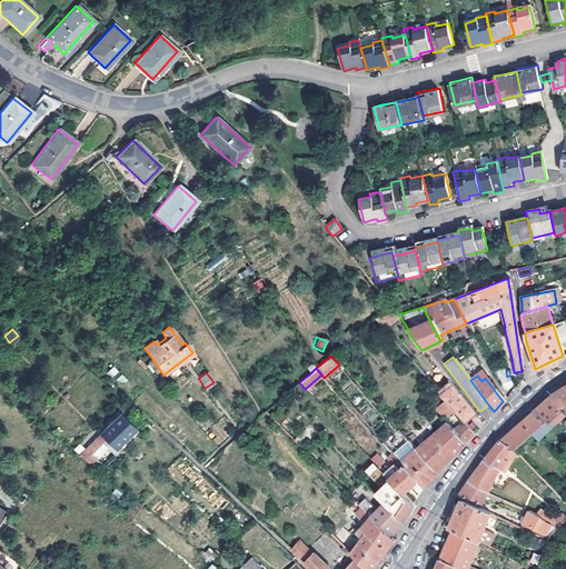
[(563,406),(565,409),(565,389),(564,387),(552,393),(549,396),(547,397),(558,409),(563,406)]
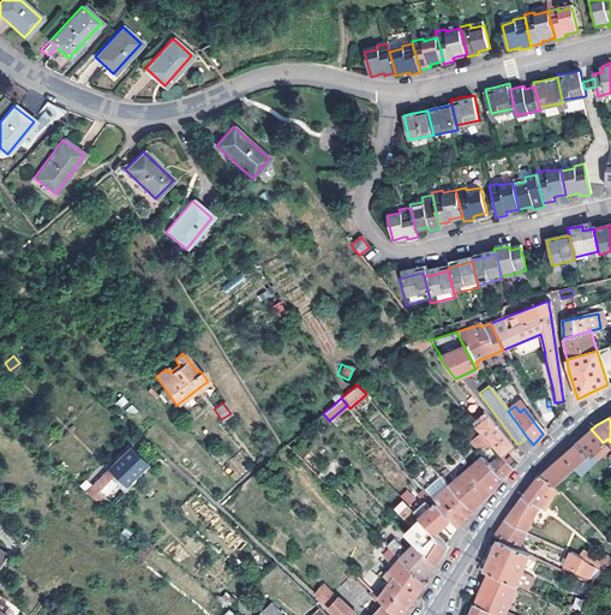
[(510,446),(490,421),(478,430),(479,433),(489,443),(498,455),(510,446)]
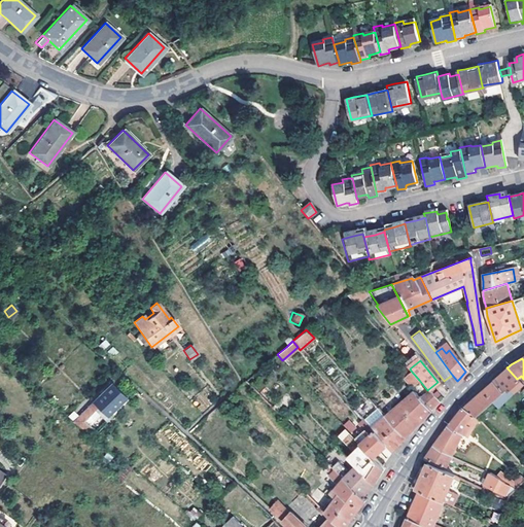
[(509,389),(513,393),(522,384),(517,379),(507,367),(493,380),(491,382),(500,393),(504,390),(505,392),(509,389)]
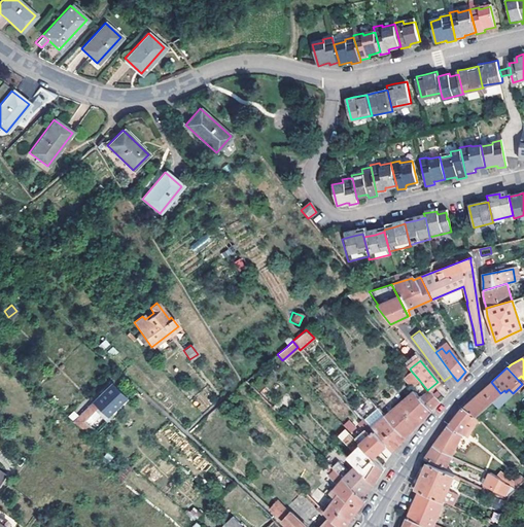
[(419,380),(411,371),(403,378),(411,387),(419,380)]
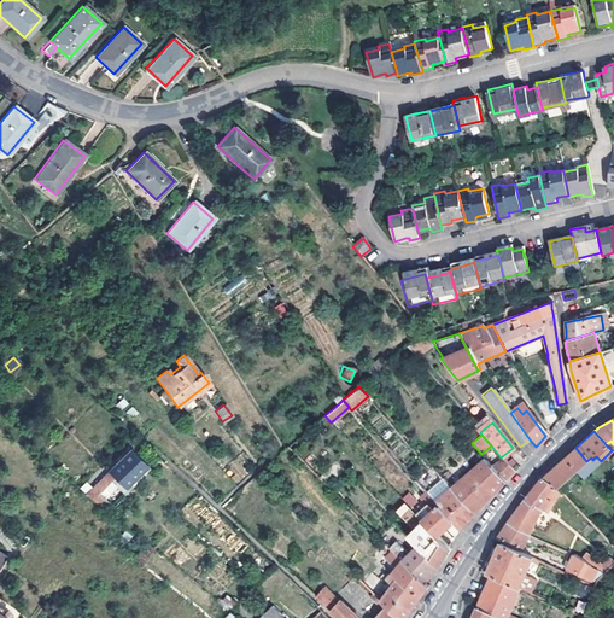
[(586,461),(576,448),(548,472),(541,478),(551,485),(556,489),(586,461)]
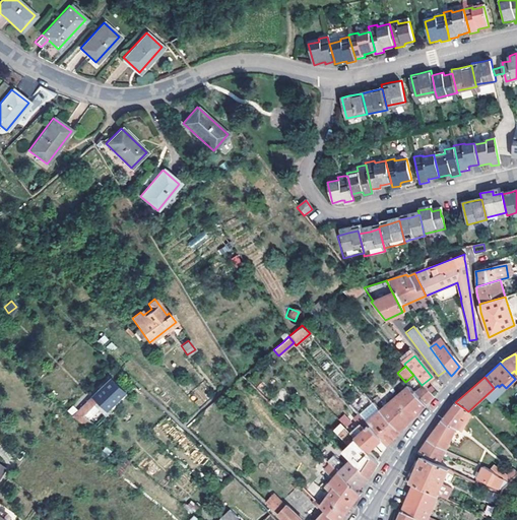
[(107,411),(124,393),(109,378),(90,396),(107,411)]
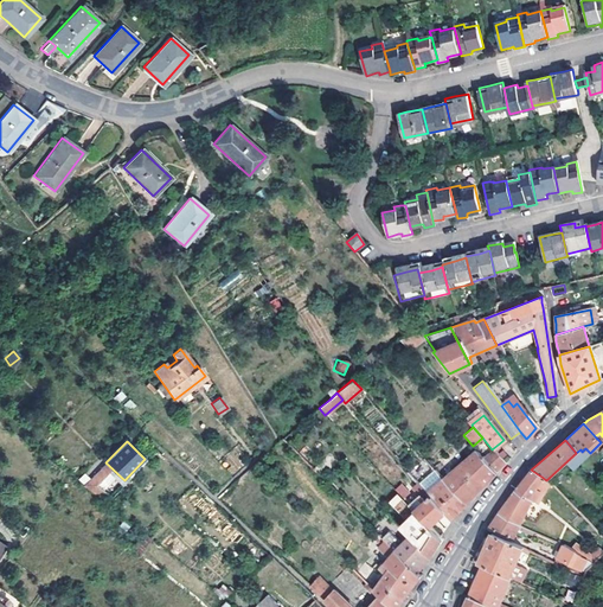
[(469,499),(504,464),(492,449),(481,459),(474,451),(441,480),(463,505),(469,499)]
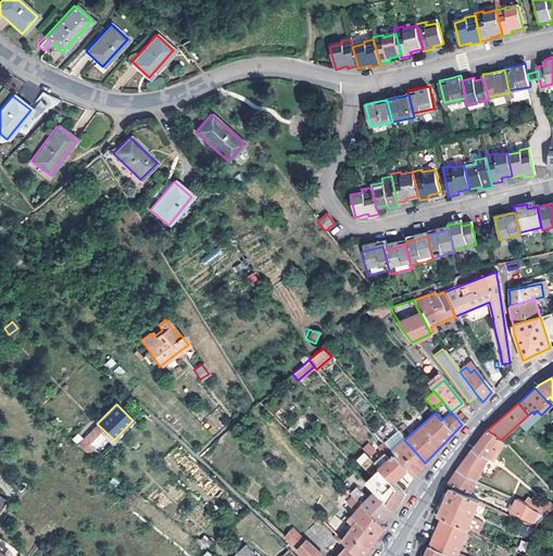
[(239,419),(227,430),(235,438),(247,427),(239,419)]
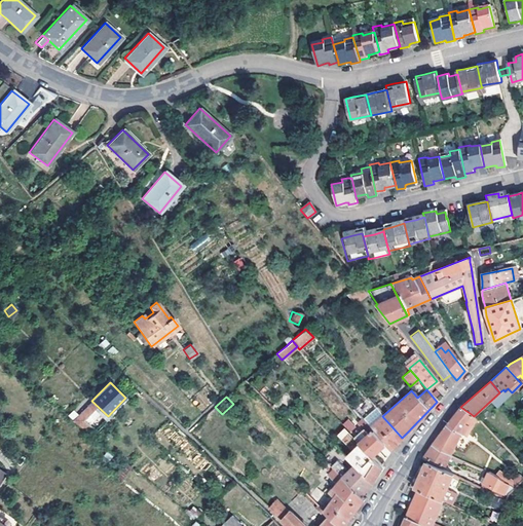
[(87,404),(92,409),(105,420),(108,416),(91,401),(87,404)]
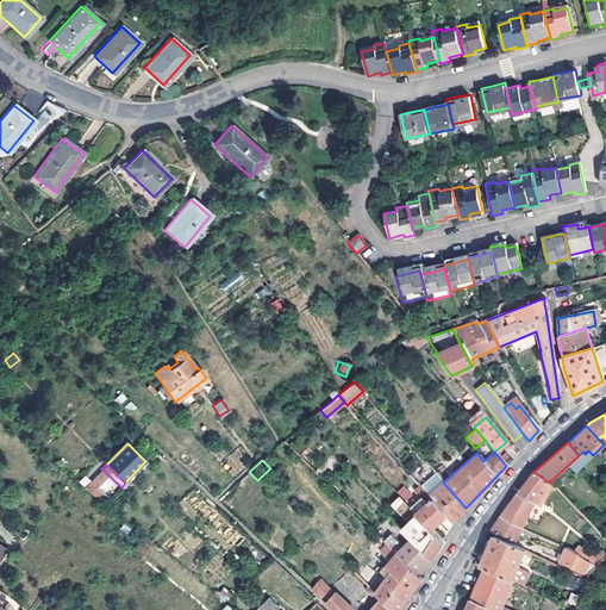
[(92,479),(82,487),(105,505),(111,499),(93,487),(107,474),(101,468),(92,479)]
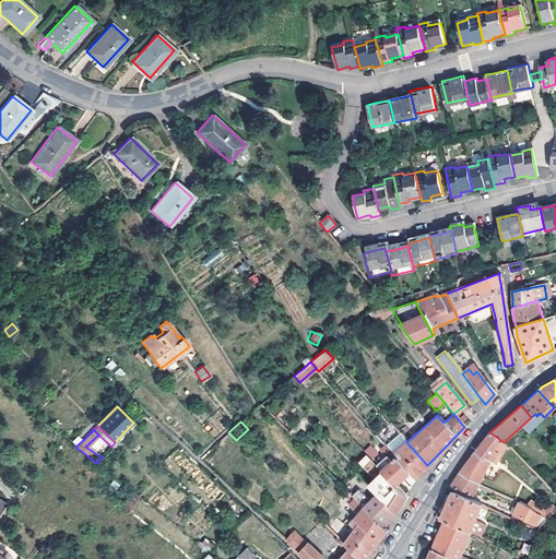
[(69,440),(75,447),(84,439),(77,432),(69,440)]
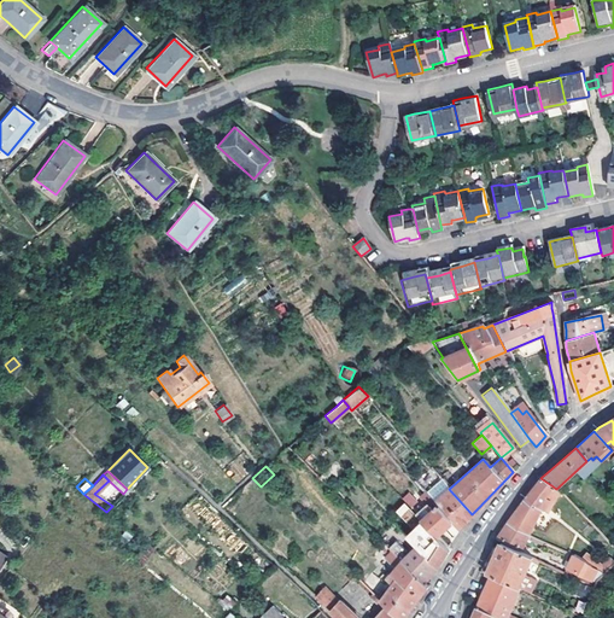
[(551,485),(541,478),(525,499),(507,523),(527,532),(543,511),(541,509),(551,485)]
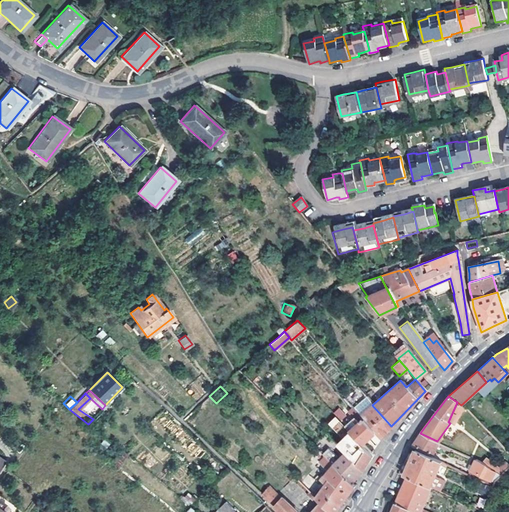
[(373,433),(373,434),(378,440),(389,429),(391,426),(372,405),(358,416),(373,433)]
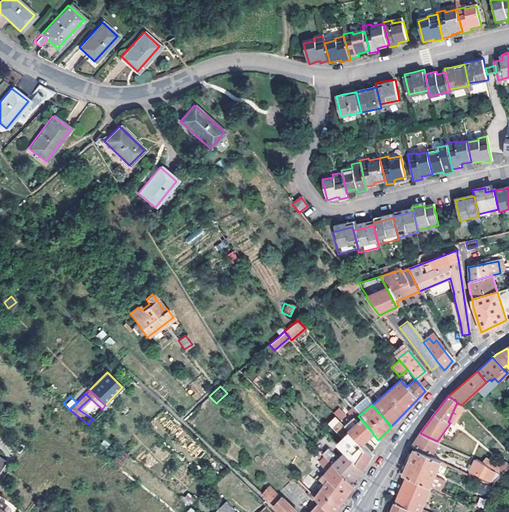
[(358,416),(351,408),(347,411),(352,418),(343,426),(349,433),(360,445),(361,444),(373,434),(373,433),(358,416)]
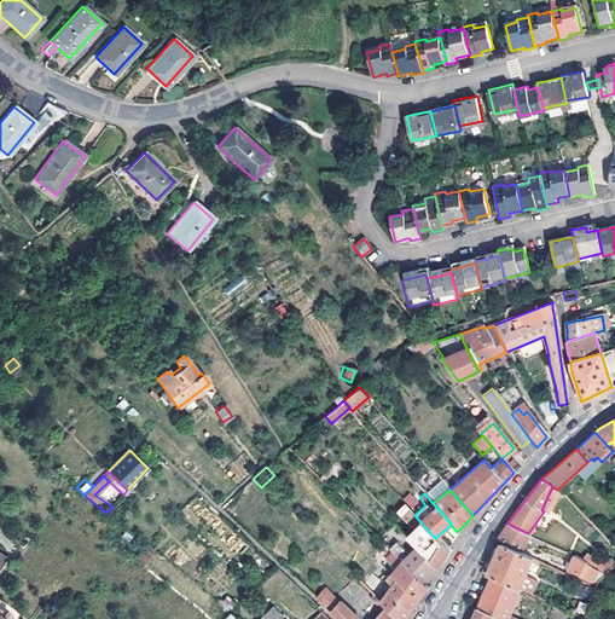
[(400,499),(410,509),(416,503),(407,495),(400,499)]
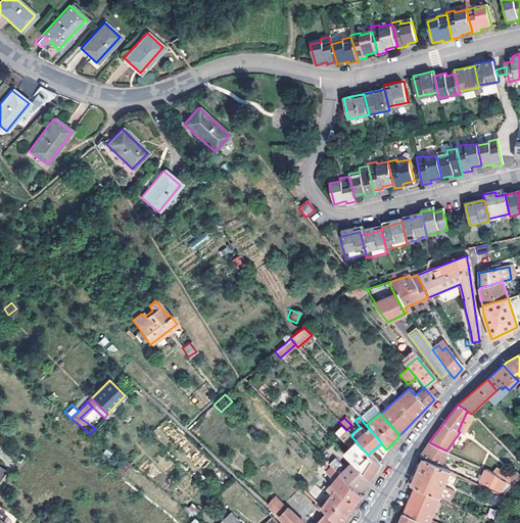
[(335,434),(349,448),(357,442),(350,435),(342,427),(335,434)]
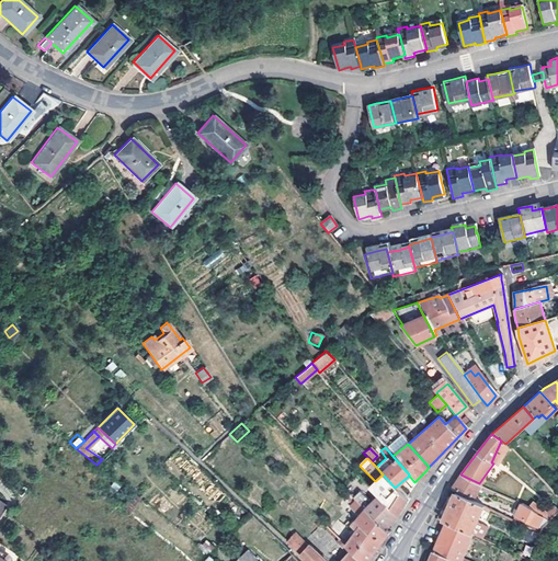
[(395,488),(383,474),(375,481),(368,488),(377,496),(371,504),(357,490),(355,493),(351,497),(384,530),(386,528),(397,516),(390,510),(405,495),(396,487),(395,488)]
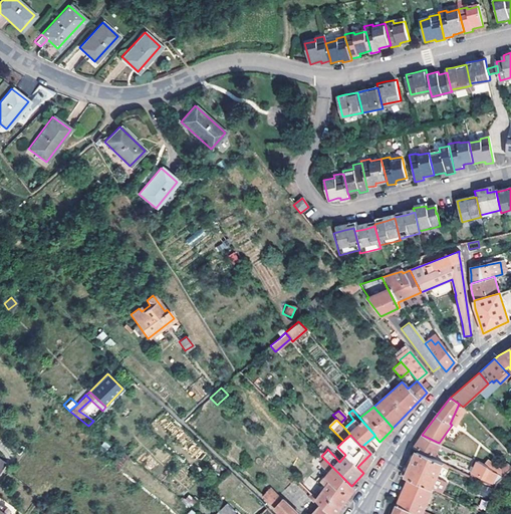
[(446,446),(439,443),(422,435),(413,448),(417,450),(433,457),(438,448),(444,450),(446,446)]
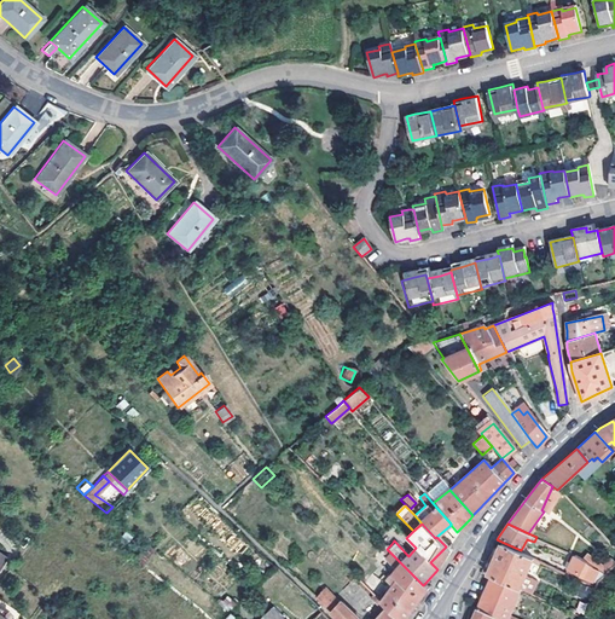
[(378,542),(375,545),(387,557),(379,567),(390,577),(396,580),(384,597),(373,589),(370,593),(387,608),(396,618),(402,618),(423,593),(427,589),(423,585),(387,549),(379,543),(378,542)]
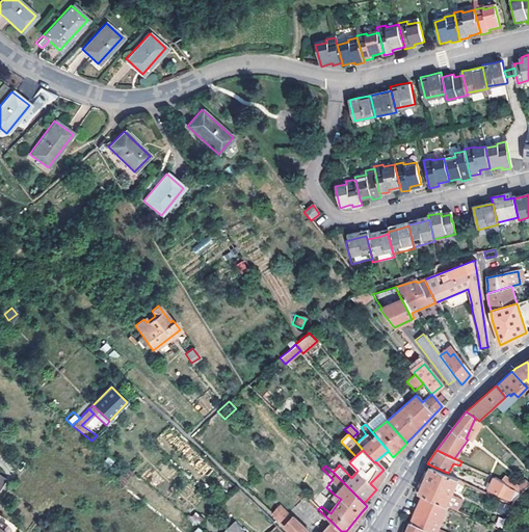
[(421,497),(445,508),(458,480),(430,468),(424,480),(417,495),(421,497)]
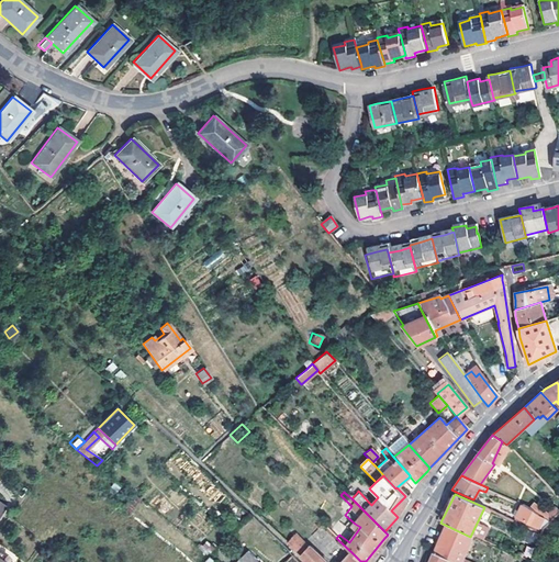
[(391,510),(398,517),(409,501),(405,496),(391,510)]
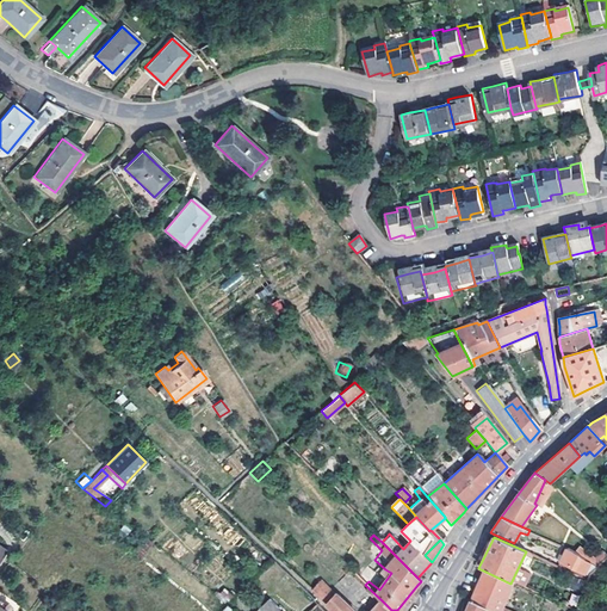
[(574,551),(565,548),(559,561),(587,574),(594,567),(574,551)]
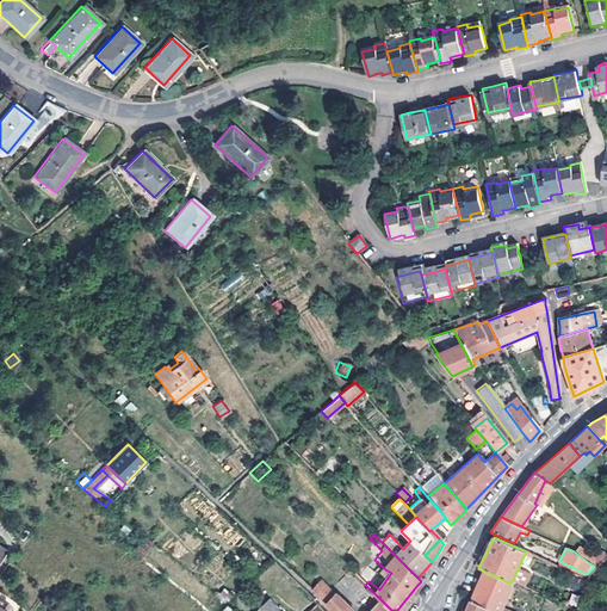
[(511,584),(483,571),(477,585),(469,603),(484,609),(488,610),(499,610),(512,584),(511,584)]
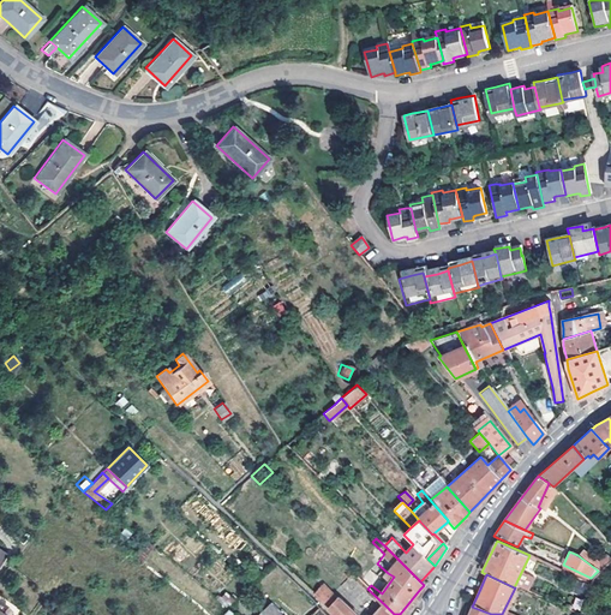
[(310,595),(325,609),(336,597),(321,583),(310,595)]
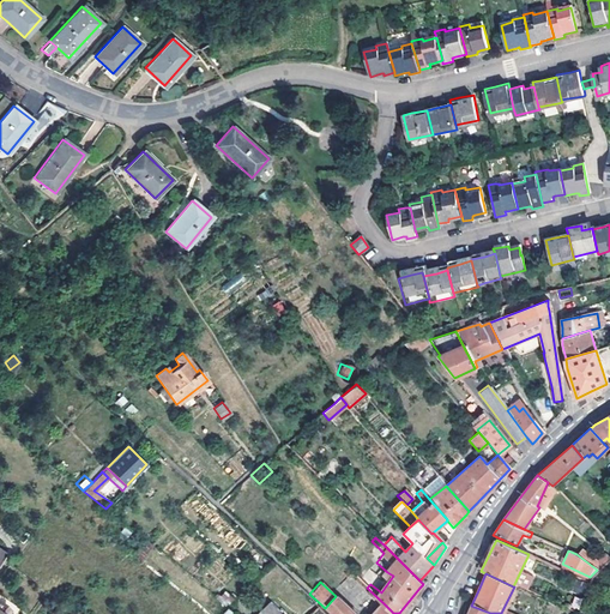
[(384,603),(367,588),(363,593),(379,608),(384,603)]
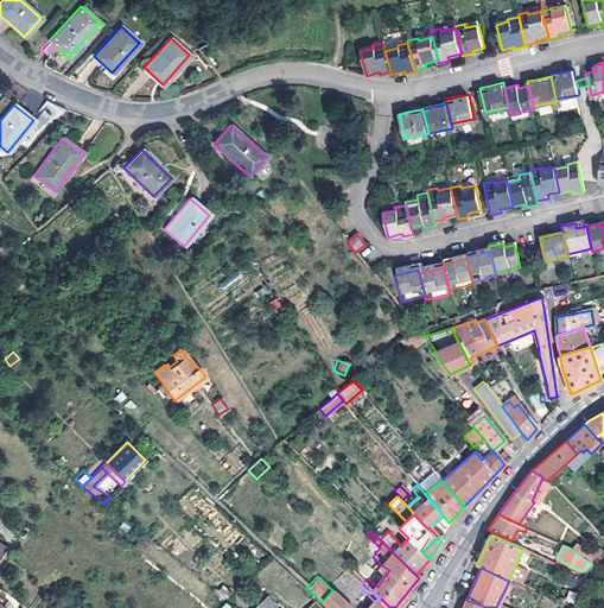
[(322,602),(328,607),(349,607),(332,590),(322,602)]
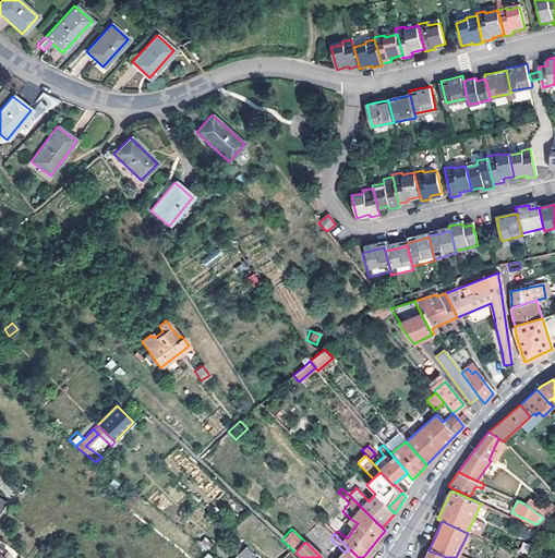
[(255,557),(243,546),(230,557),(255,557)]
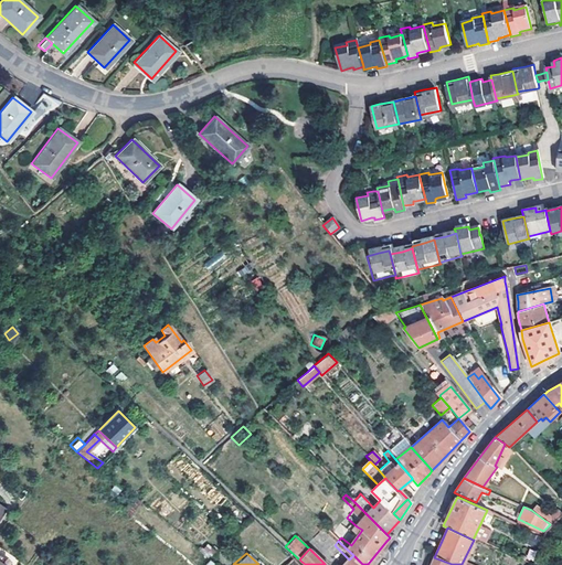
[(0,562),(3,564),(12,564),(0,555),(0,562)]
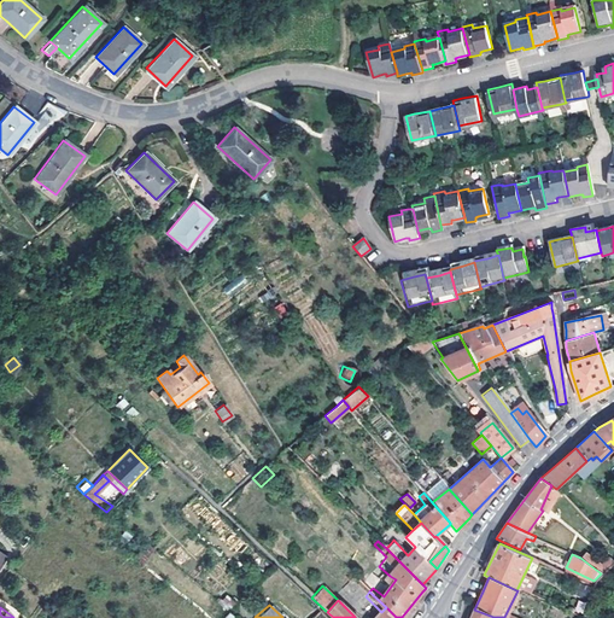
[(396,617),(386,607),(381,612),(375,617),(396,617)]
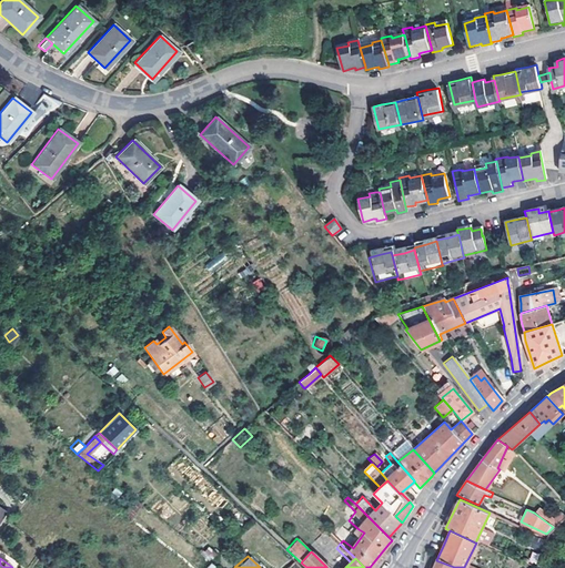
All buildings are outlined.
